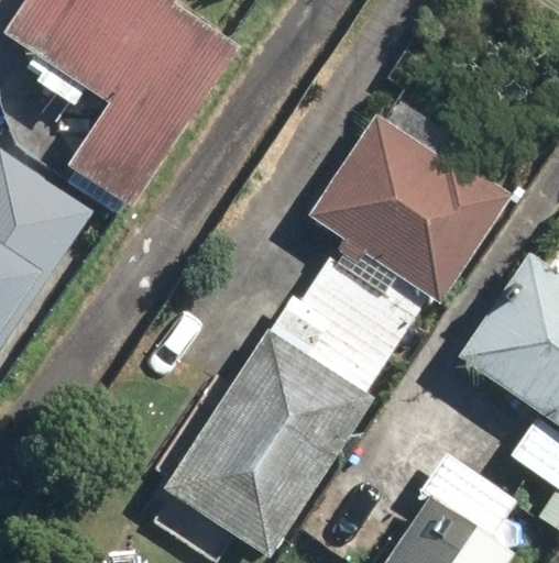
[(22,0),(0,34),(0,39),(102,106),(64,164),(131,208),(237,46),(174,6),(177,0),(22,0)]
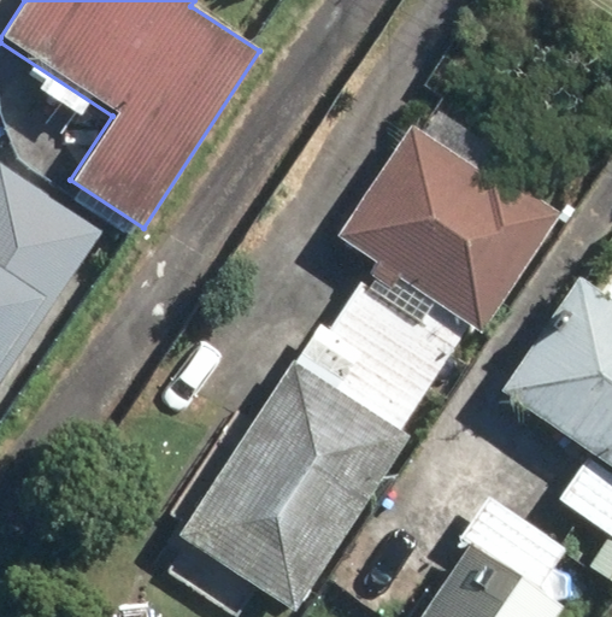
[(484,178),(412,130),(339,238),(375,262),(471,325),(480,331),(559,213),(492,168),(484,178)]
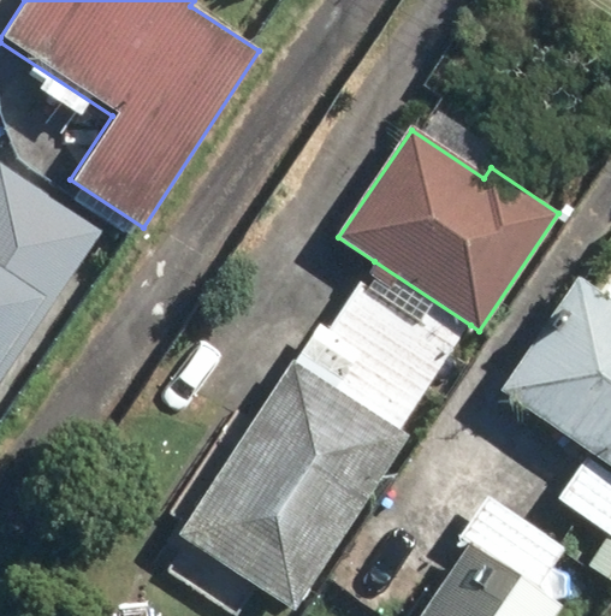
[(0,380),(3,381),(105,230),(0,160),(0,380)]
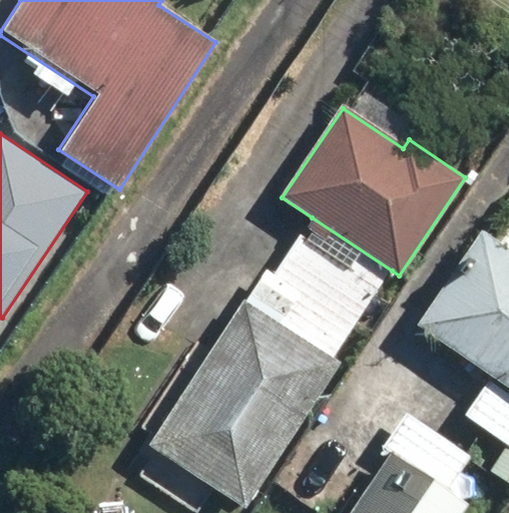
[(265,271),(244,300),(333,359),(392,271),(312,217),(272,277),(265,271)]
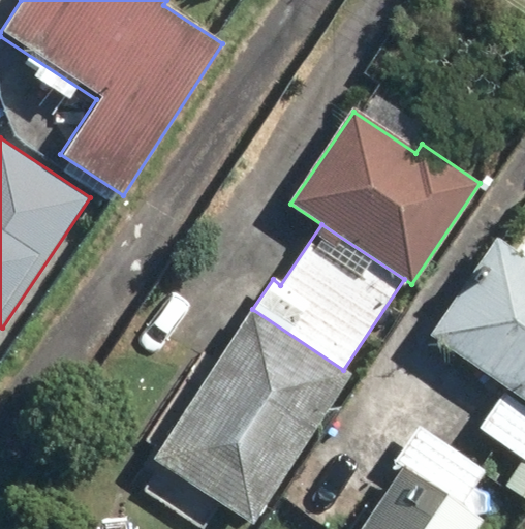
[(524,256),(496,237),(428,336),(524,402),(524,256)]
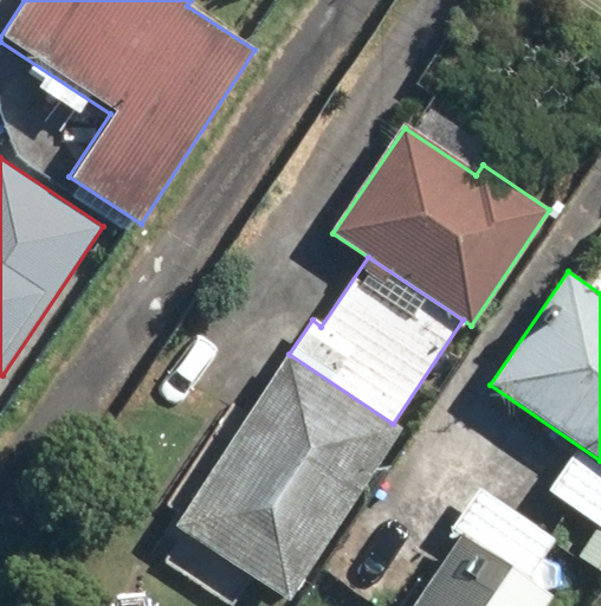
[(393,424),(289,354),(173,526),(283,600),(399,429),(393,424)]
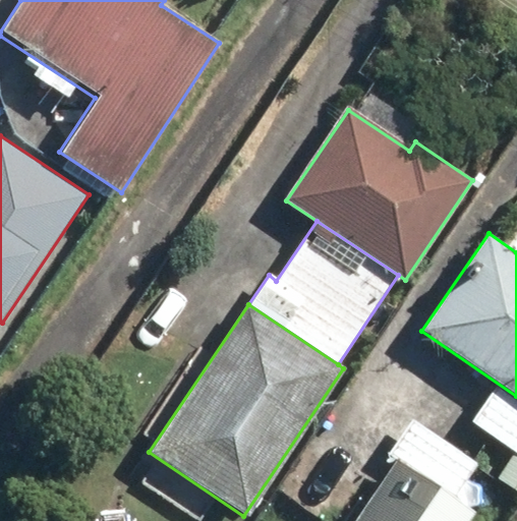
[(516,401),(495,387),(471,421),(516,453),(516,401)]
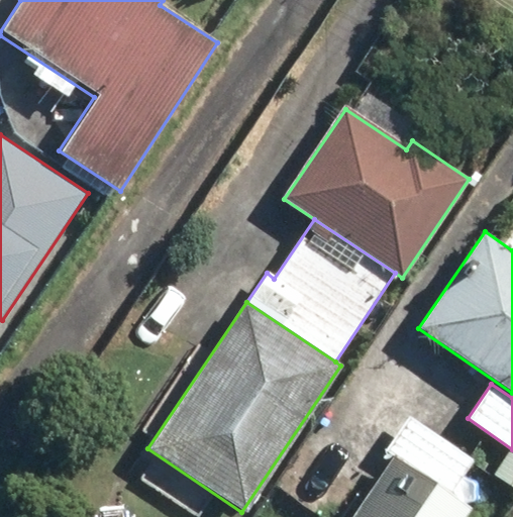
[(382,453),(389,457),(348,516),(462,516),(469,508),(450,496),(475,459),(408,415),(382,453)]
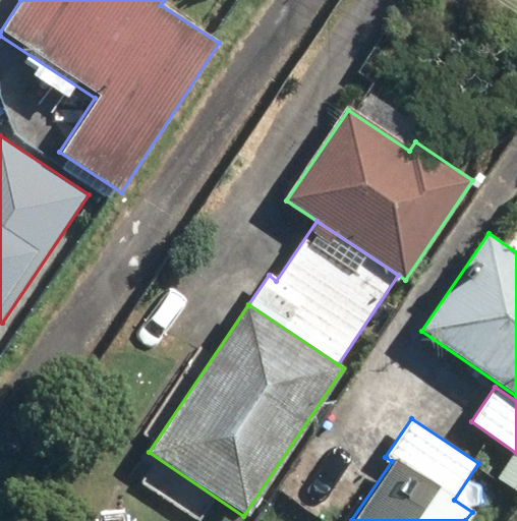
[(516,489),(516,458),(500,447),(483,470),(516,493),(516,489)]
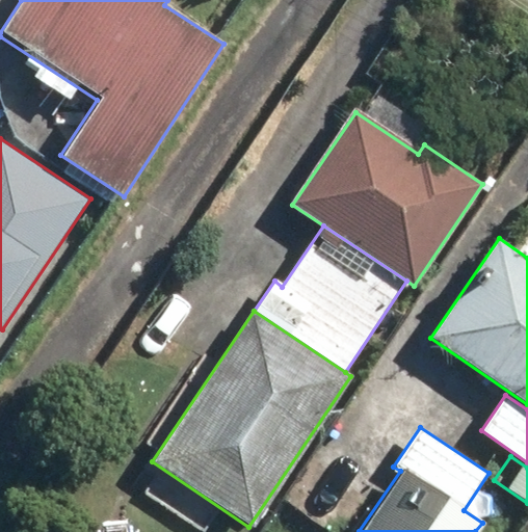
All buildings are outlined.
